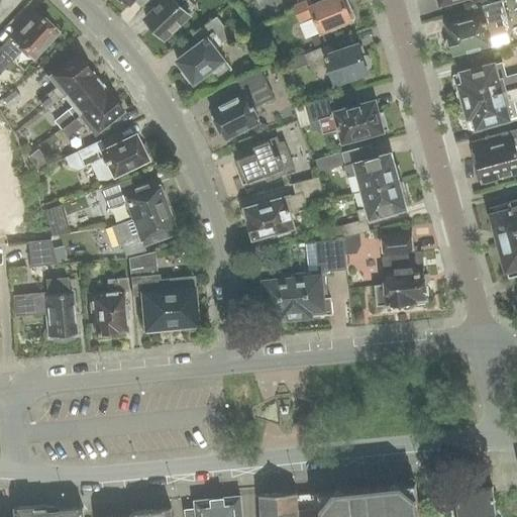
[(189,15),(180,7),(186,0),(158,0),(163,5),(146,21),(165,39),(189,15)]
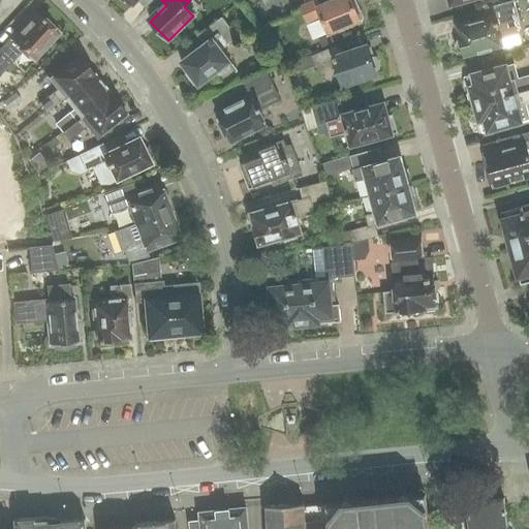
[(318,0),(316,0),(301,6),(308,24),(321,19),(328,34),(364,20),(355,0),(336,0),(321,6),(318,0)]
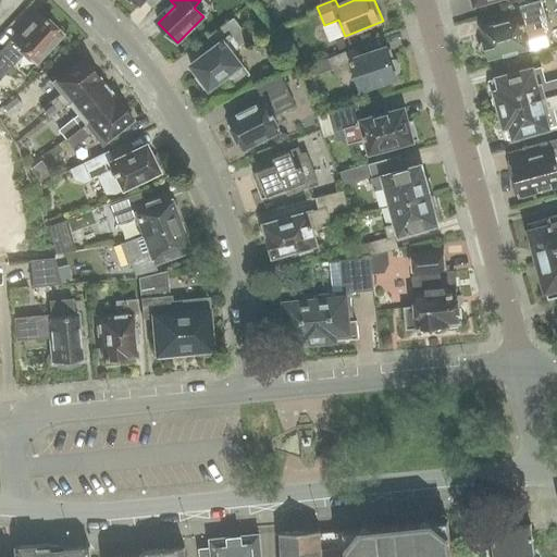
[(507,19),(507,22),(482,28),(484,39),(479,46),(481,52),(482,54),(490,57),(491,59),(528,48),(529,52),(548,47),(541,19),(546,17),(542,1),(517,8),(519,15),(507,19)]
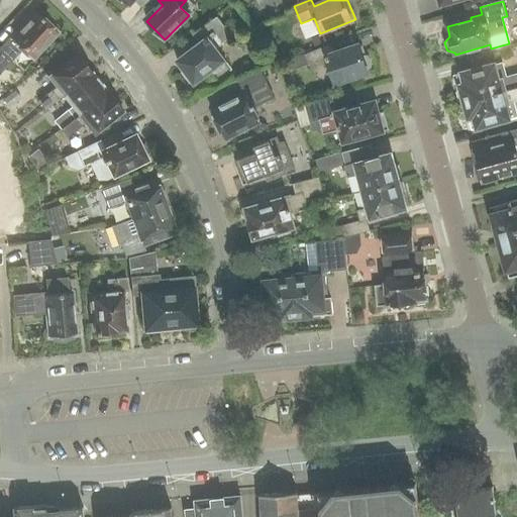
[(19,28),(11,37),(10,36),(0,47),(0,54),(2,52),(12,61),(22,48),(33,59),(57,32),(35,14),(21,29),(19,28)]
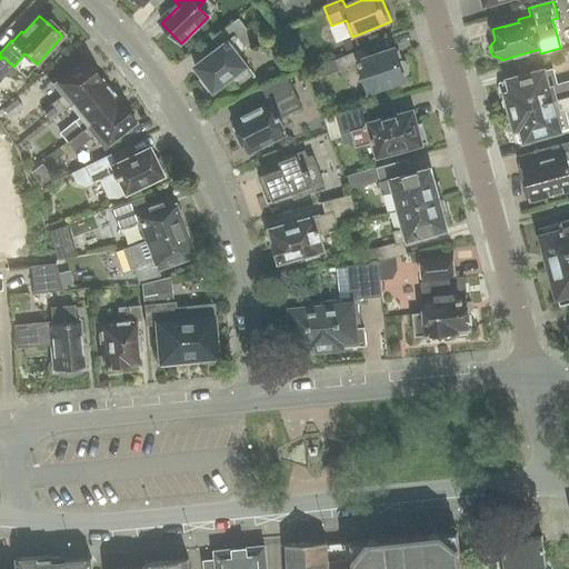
[(239,19),(212,39),(220,49),(196,68),(215,92),(247,68),(238,55),(256,40),(239,19)]
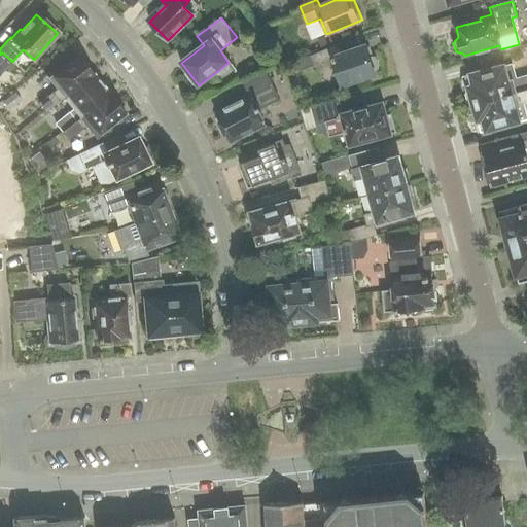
[(330,67),(336,65),(343,85),(374,74),(364,47),(340,56),(337,47),(296,62),(301,73),(317,67),(317,69),(329,65),(330,67)]
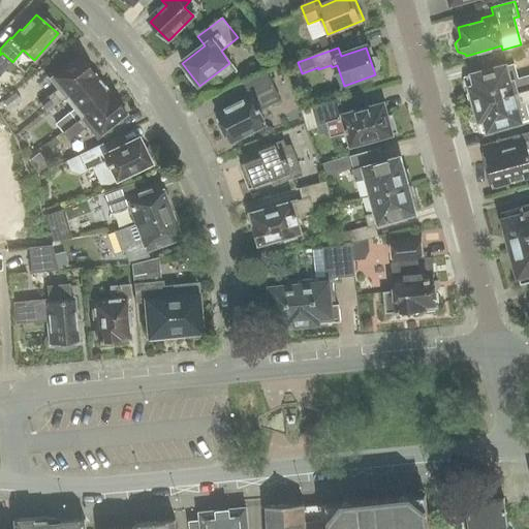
[(64,98),(94,74),(78,54),(48,78),(57,90),(38,104),(45,113),(64,98)]
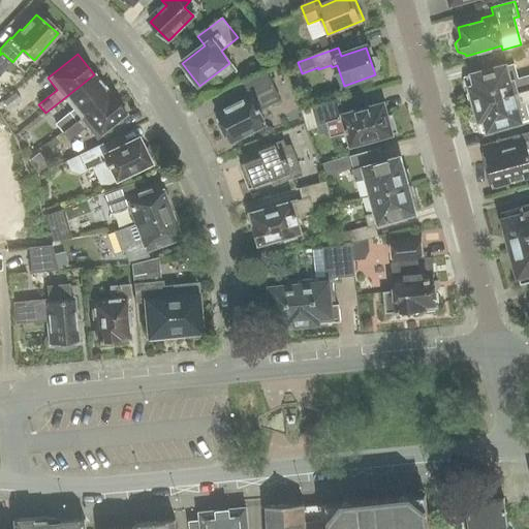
[(471,105),(528,90),(528,75),(518,79),(515,65),(464,79),(471,105)]
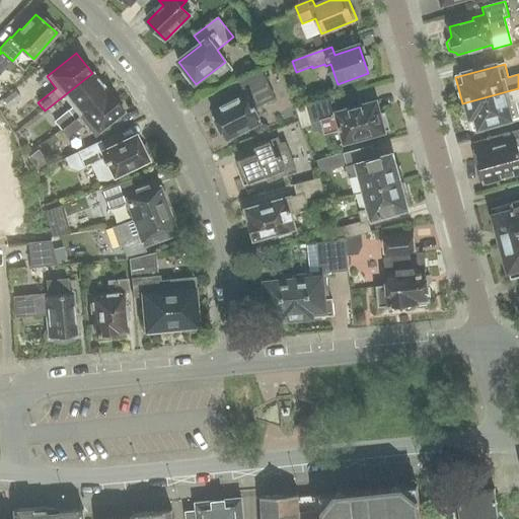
[(261,124),(253,109),(276,99),(262,72),(239,82),(245,95),(213,112),(227,140),(261,124)]
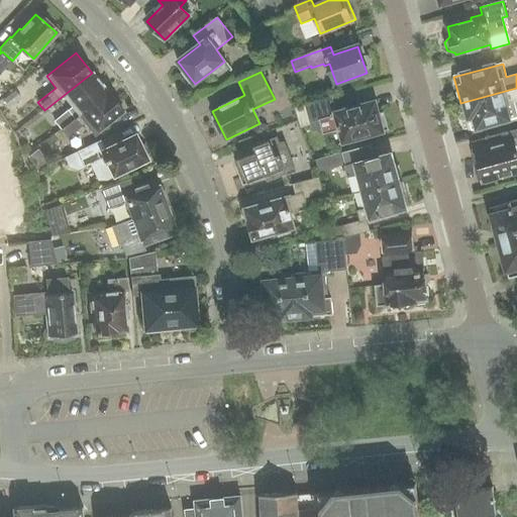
[(61,129),(107,92),(92,73),(63,96),(72,107),(54,121),(61,129)]
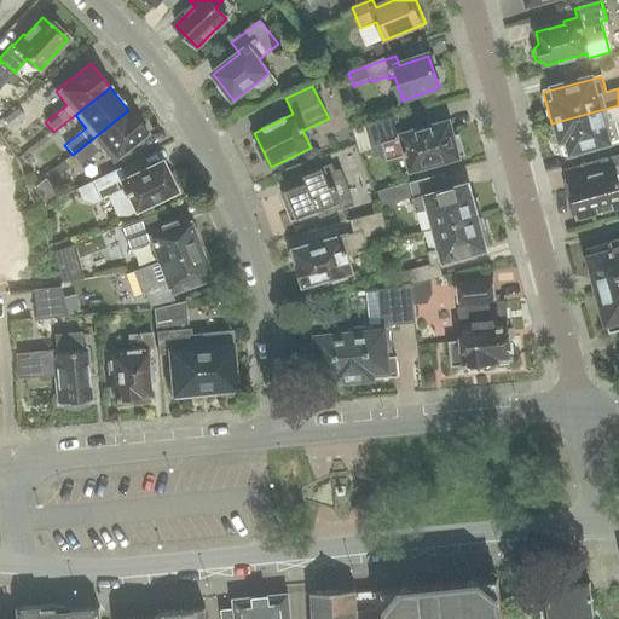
[(618,105),(551,123),(560,155),(618,139),(618,137),(615,123),(618,122),(618,105)]
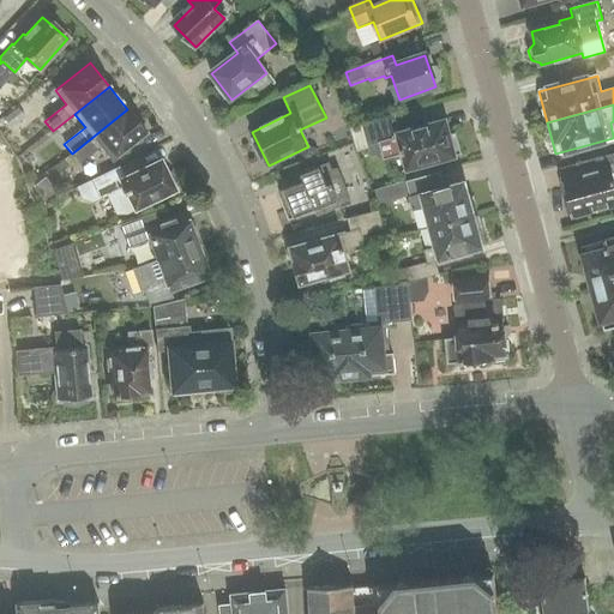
[(14,128),(25,119),(18,109),(6,119),(14,128)]
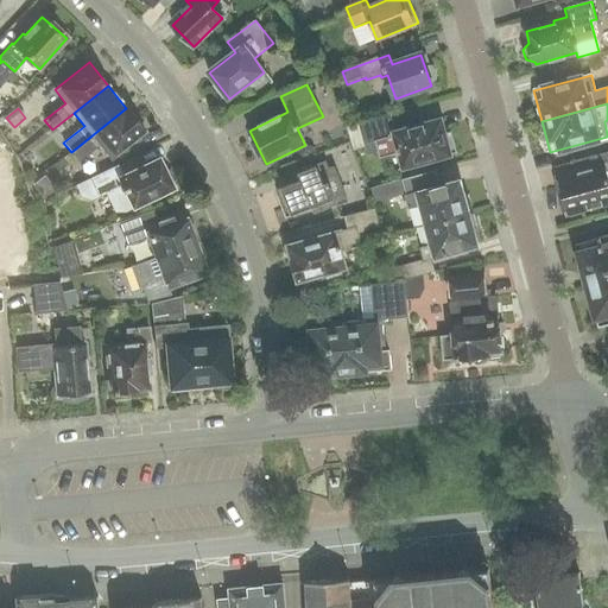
[(78,162),(100,145),(111,158),(145,132),(126,108),(71,152),(78,162)]
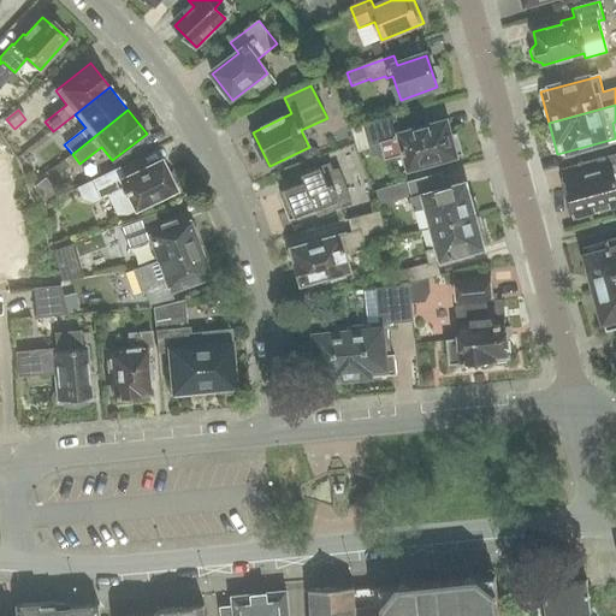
[(380,143),(385,160),(406,154),(409,170),(456,157),(446,122),(401,135),(396,117),(365,125),(369,146),(380,143)]
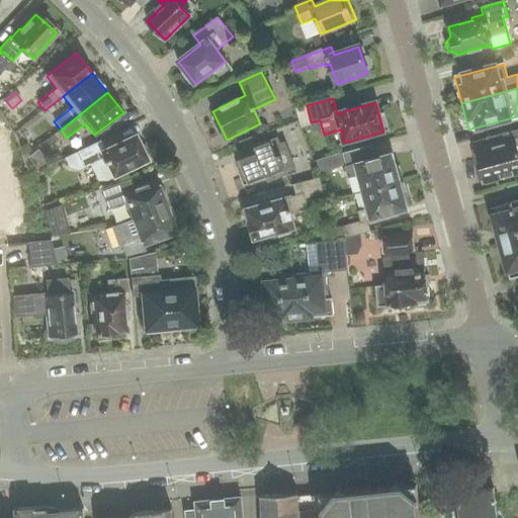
[(493,148),(476,153),(484,182),(517,172),(517,130),(490,138),(493,148)]
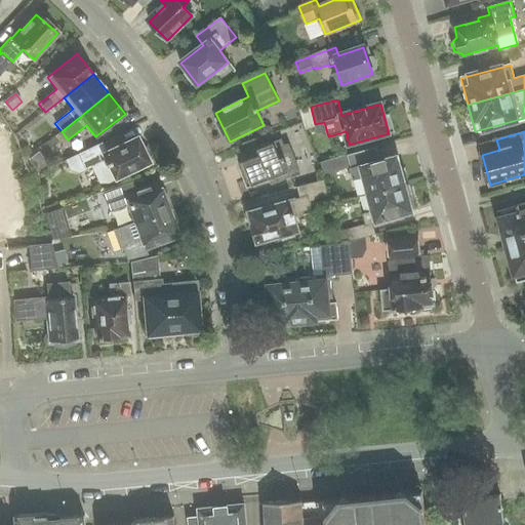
[(102,144),(65,160),(69,169),(78,172),(84,170),(90,167),(98,184),(108,183),(115,178),(149,162),(136,137),(106,153),(102,144)]
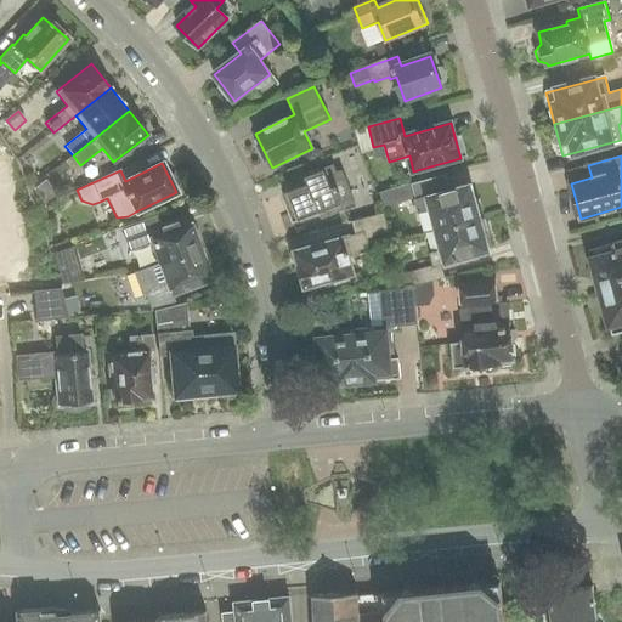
[(343,170),(327,176),(324,170),(306,177),(309,185),(288,192),(299,220),(320,211),(323,219),(346,209),(345,207),(355,203),(343,170)]
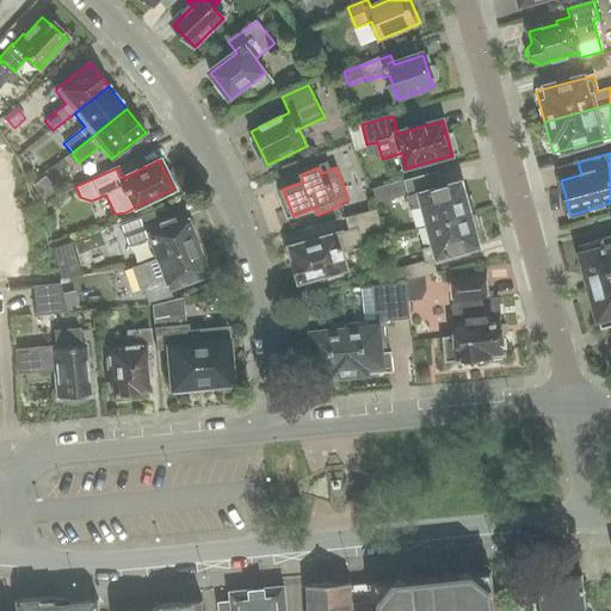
[(438,173),(374,190),(377,204),(408,196),(412,210),(425,207),(430,226),(476,214),(471,196),(464,192),(462,184),(443,189),(438,173)]
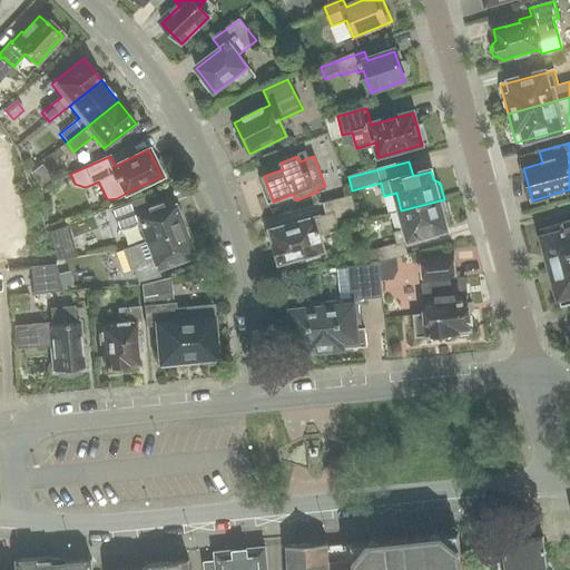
[(41,165),(31,174),(41,186),(51,178),(41,165)]
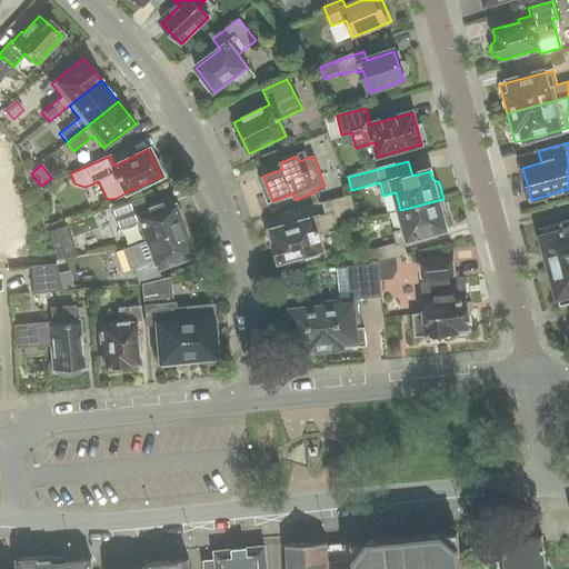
[(320,203),(323,215),(269,230),(278,263),(325,250),(320,233),(339,228),(336,218),(356,212),(351,195),(320,203)]
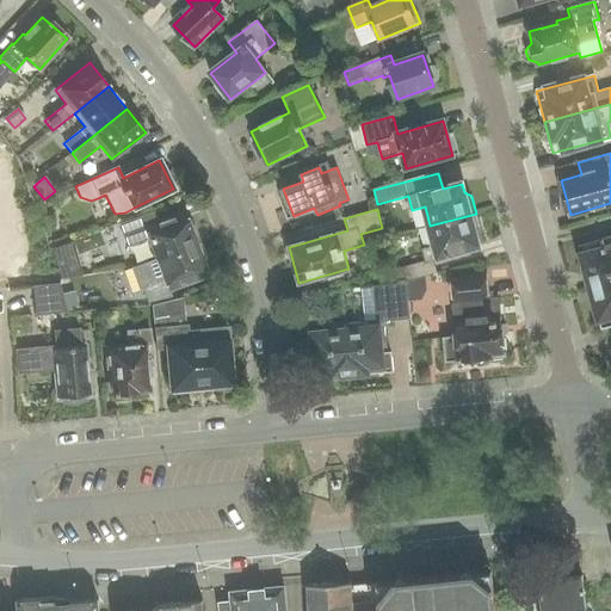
[(155,259),(199,244),(192,223),(187,226),(184,216),(174,220),(173,216),(156,223),(153,213),(118,224),(133,265),(154,257),(155,259)]
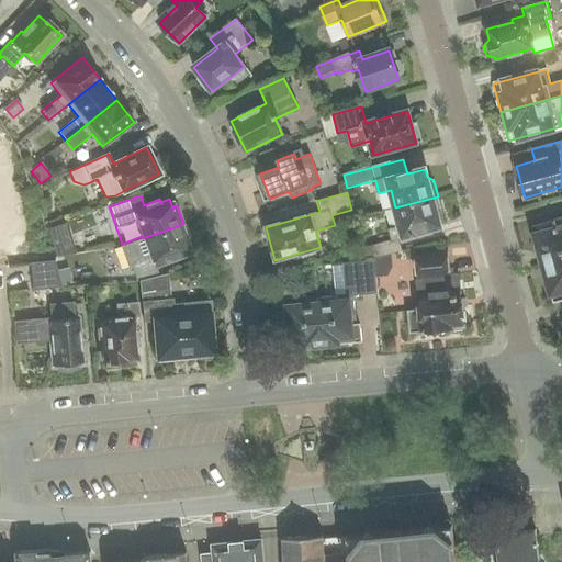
[(396,226),(389,228),(392,240),(393,243),(398,242),(444,228),(439,213),(441,212),(438,197),(395,208),(392,209),(396,226)]
